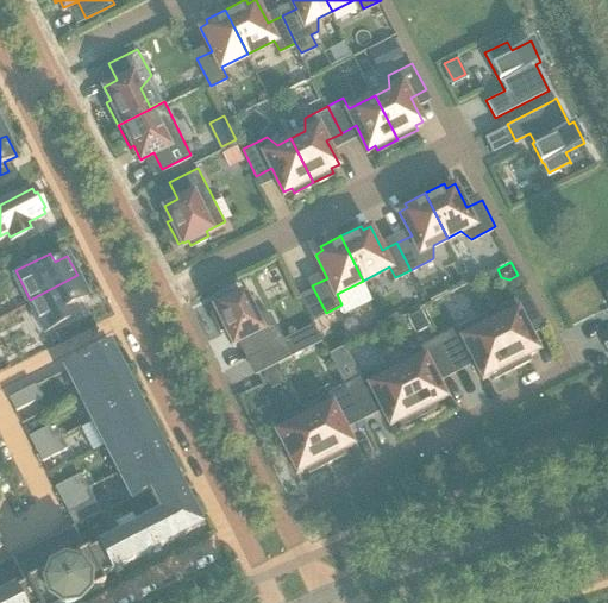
[(77,275),(30,300),(45,328),(80,311),(75,302),(87,296),(77,275)]
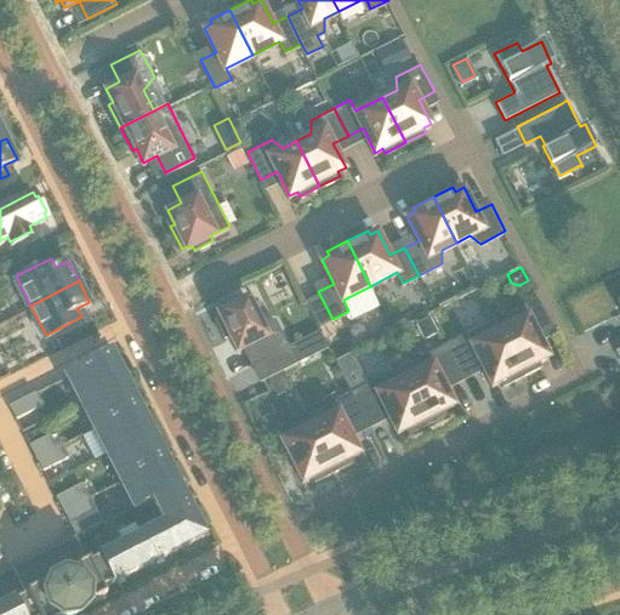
[(225,308),(219,312),(220,313),(215,314),(227,337),(231,335),(238,349),(251,342),(260,359),(289,343),(276,317),(259,318),(248,296),(243,299),(240,295),(222,305),(225,308)]
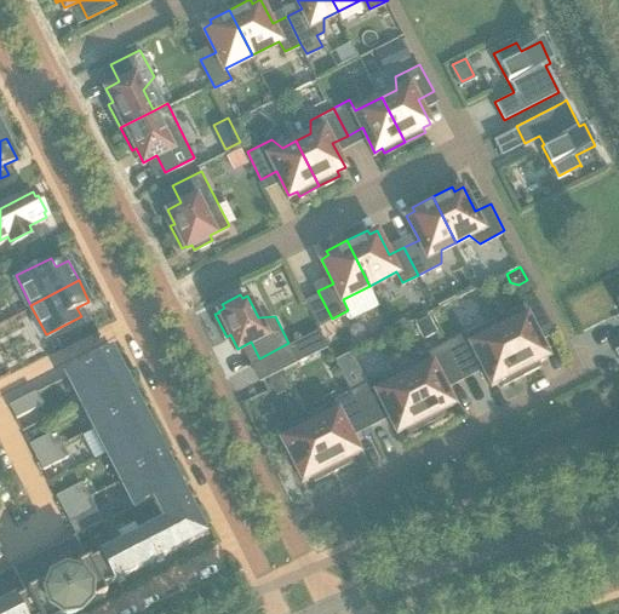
[(513,321),(499,328),(522,373),(542,363),(539,359),(548,355),(536,331),(551,322),(537,296),(513,308),(513,321)]
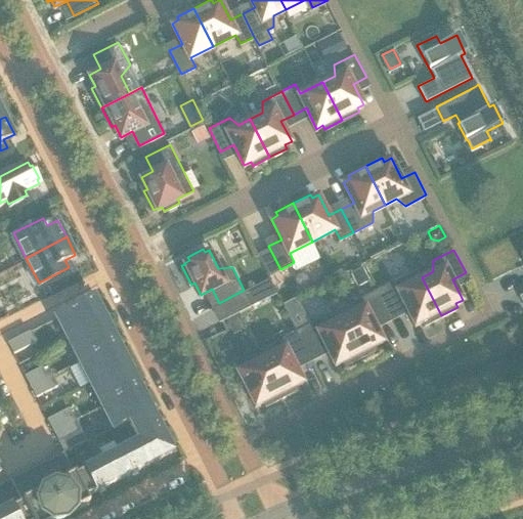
[(363,265),(351,271),(357,284),(369,277),(363,265)]
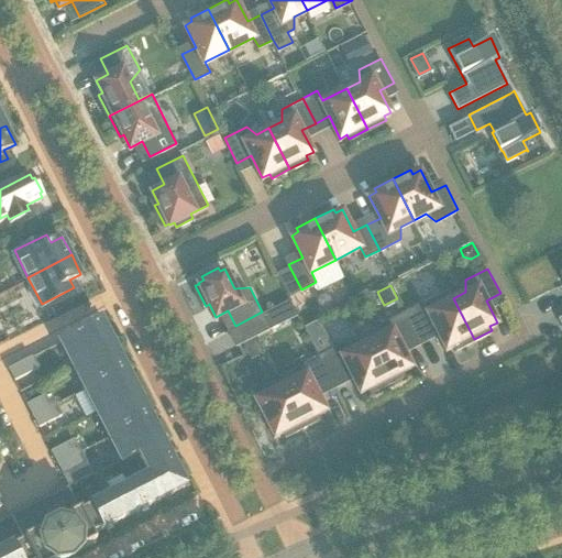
[(405,310),(418,335),(434,326),(447,348),(453,345),(455,349),(474,339),(453,298),(429,310),(423,301),(405,310)]
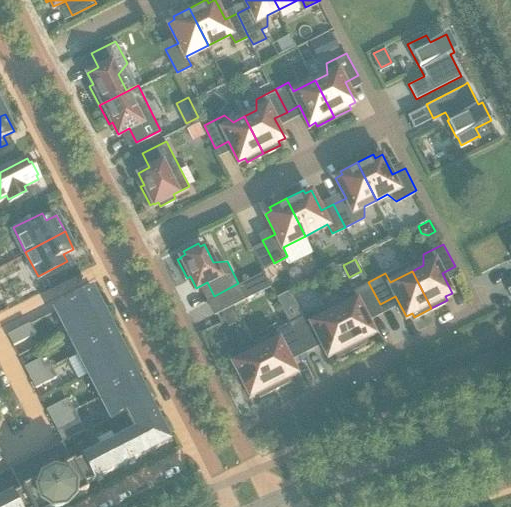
[(345,304),(334,310),(353,348),(369,339),(367,336),(374,332),(364,312),(380,304),(368,282),(345,293),(345,304)]
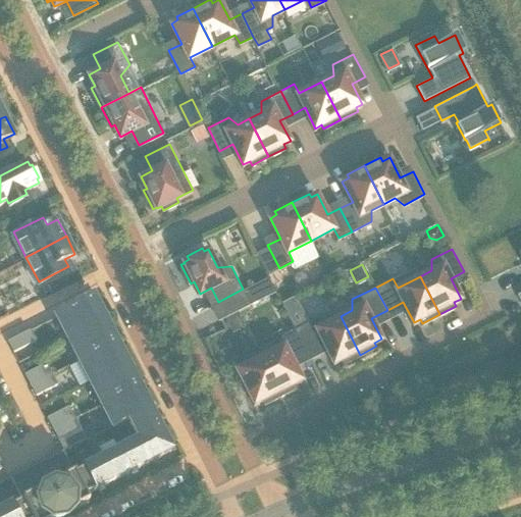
[(218,302),(225,316),(250,304),(243,289),(218,302)]
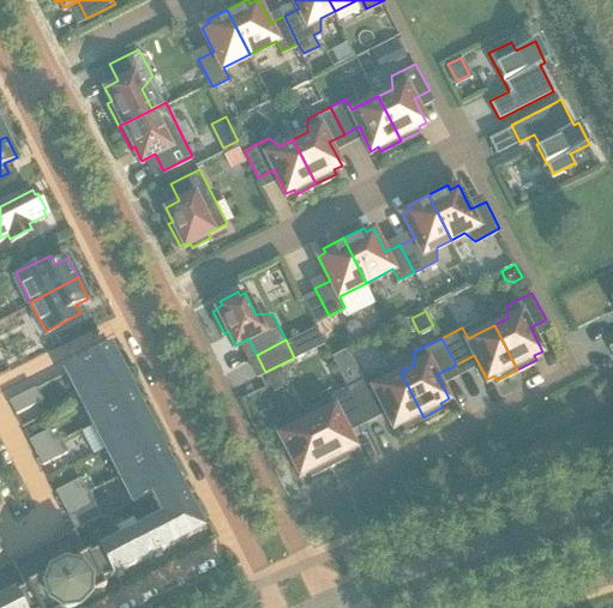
[(67,368),(82,395),(124,373),(115,356),(116,355),(113,347),(110,348),(110,347),(67,368)]
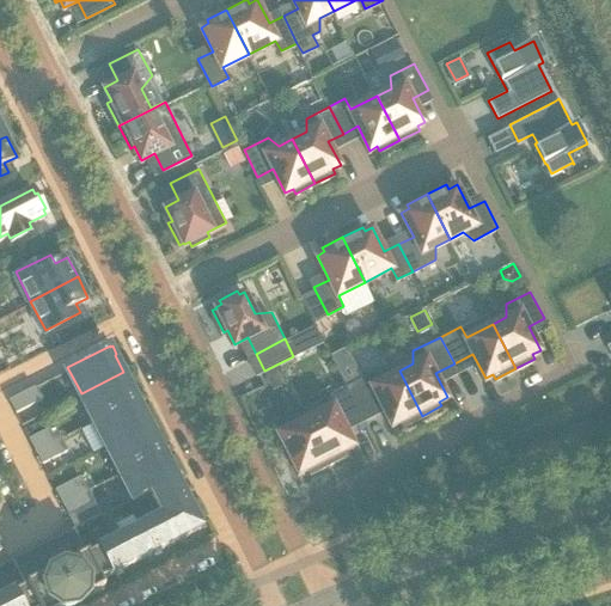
[(347,384),(361,411),(379,402),(392,426),(399,422),(402,426),(422,416),(399,371),(385,378),(374,371),(347,384)]
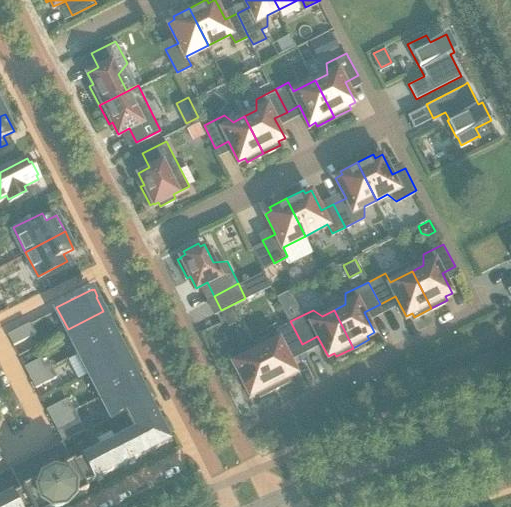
[(103,311),(68,329),(79,350),(115,332),(112,325),(110,325),(103,311)]
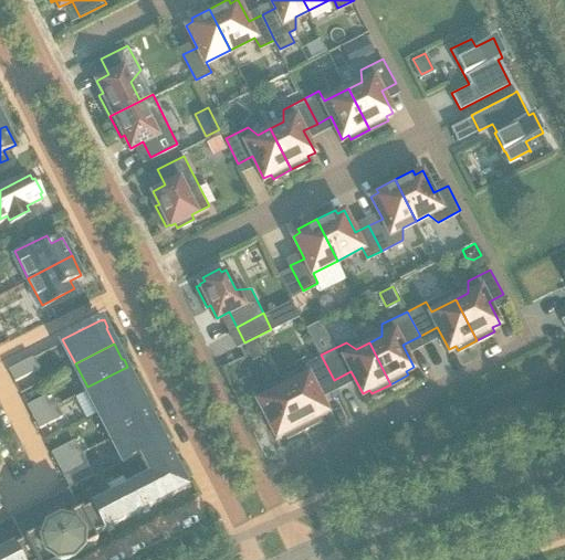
[(9,367),(17,380),(40,368),(33,355),(9,367)]
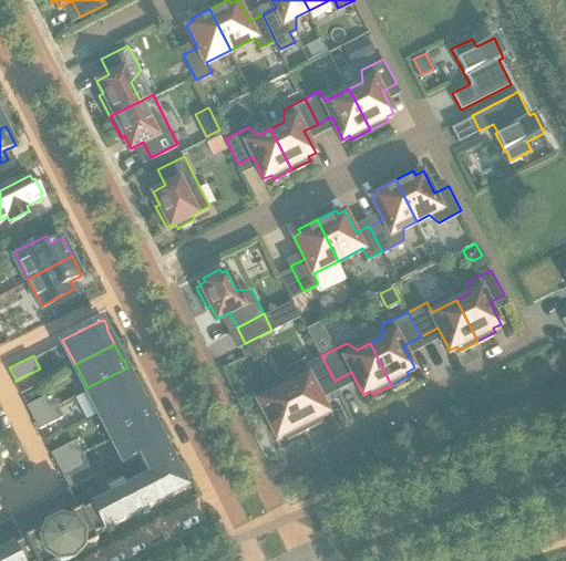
[(297,381),(284,387),(305,428),(322,419),(320,415),(328,412),(317,390),(335,381),(321,355),(296,369),(297,381)]
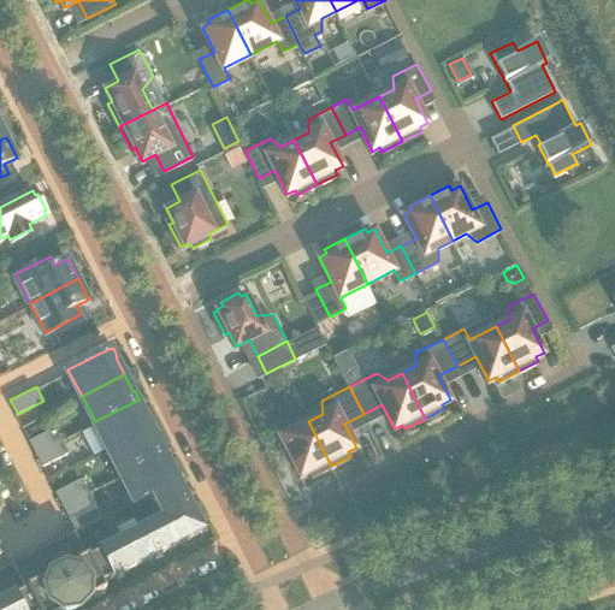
[(95,421),(108,448),(151,426),(142,409),(143,408),(139,400),(95,421)]
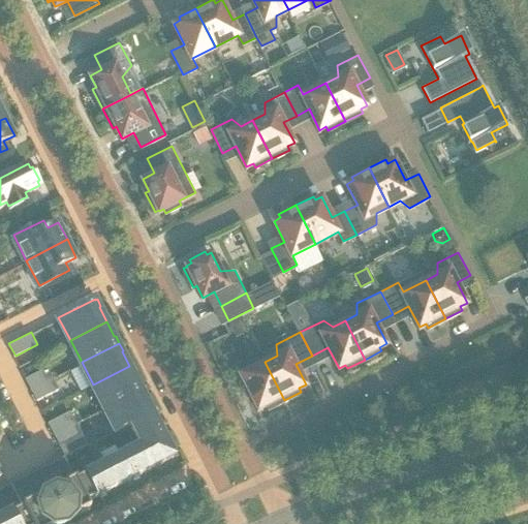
[(236,365),(241,373),(258,408),(265,405),(267,409),(284,400),(265,362),(259,352),(236,365)]
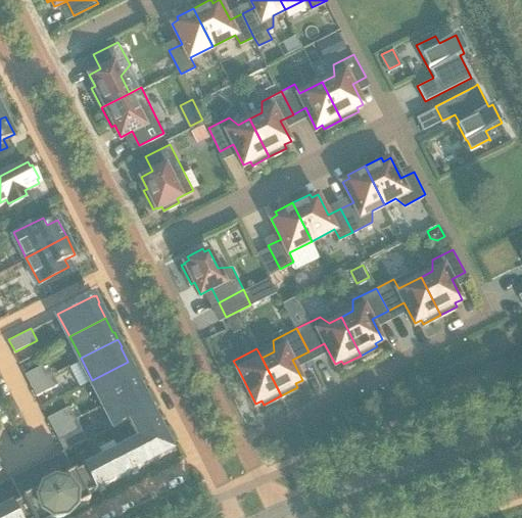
[(47,361),(30,370),(26,372),(32,383),(53,372),(47,361)]
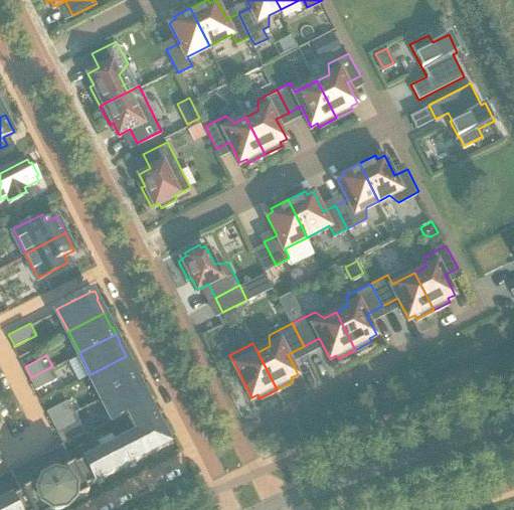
[(126,356),(91,374),(102,395),(138,376),(135,369),(133,370),(126,356)]
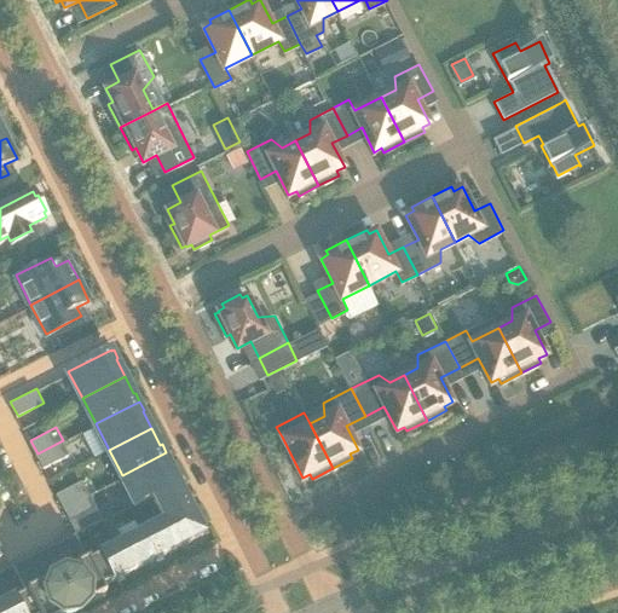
[(38,454),(44,466),(69,452),(63,440),(38,454)]
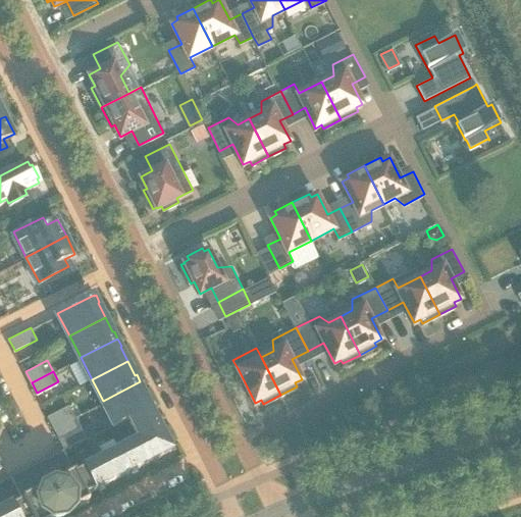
[(128,416),(140,436),(172,448),(142,390),(144,389),(140,381),(103,401),(114,423),(128,416)]
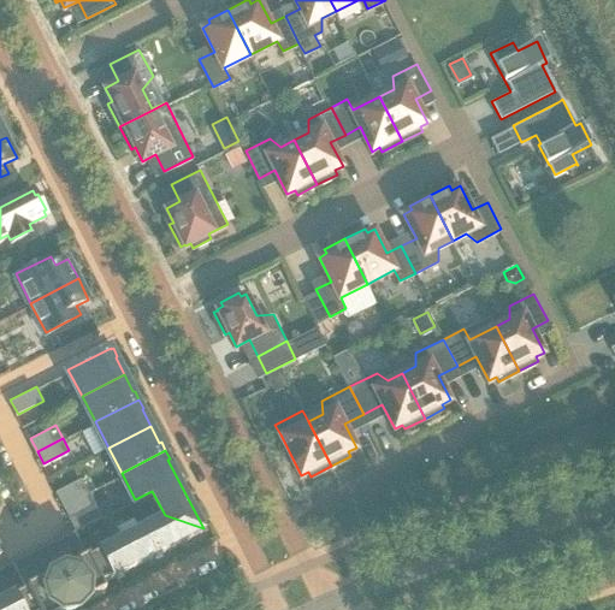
[(89,490),(82,477),(57,490),(64,503),(89,490)]
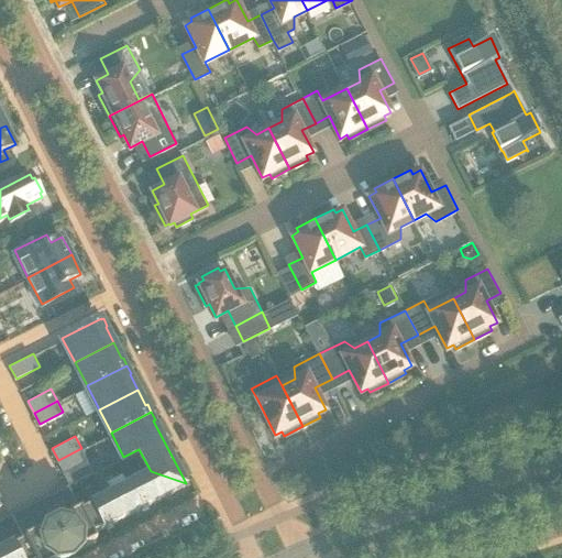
[(58,460),(64,471),(87,459),(81,448),(58,460)]
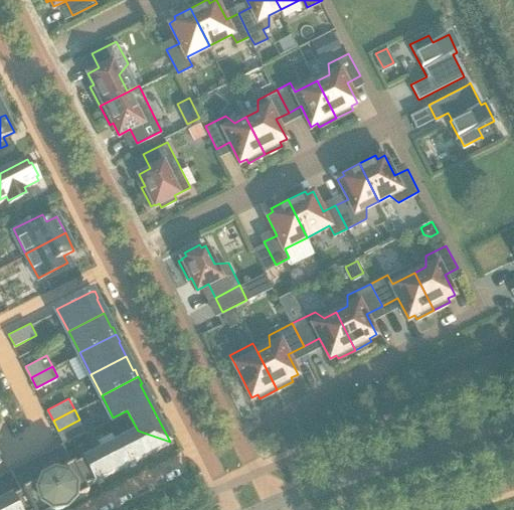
[(138,431),(103,449),(114,471),(129,463),(129,465),(135,462),(135,460),(170,442),(138,431)]
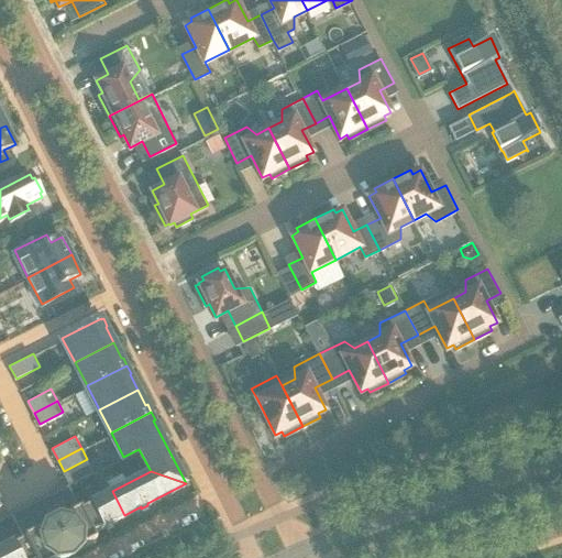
[(68,554),(89,543),(97,539),(92,532),(106,525),(106,526),(112,523),(112,522),(124,515),(112,491),(80,507),(68,484),(41,499),(68,554)]
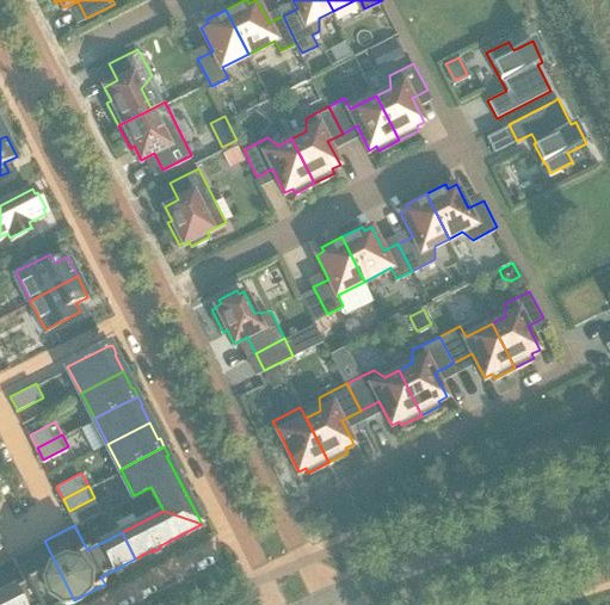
[(26,581),(0,594),(0,604),(65,604),(74,600),(44,541),(13,556),(26,581)]
